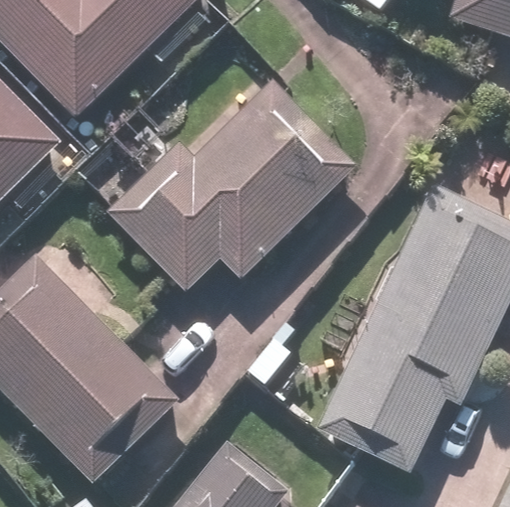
[(0,38),(79,117),(194,0),(0,0),(0,38)]
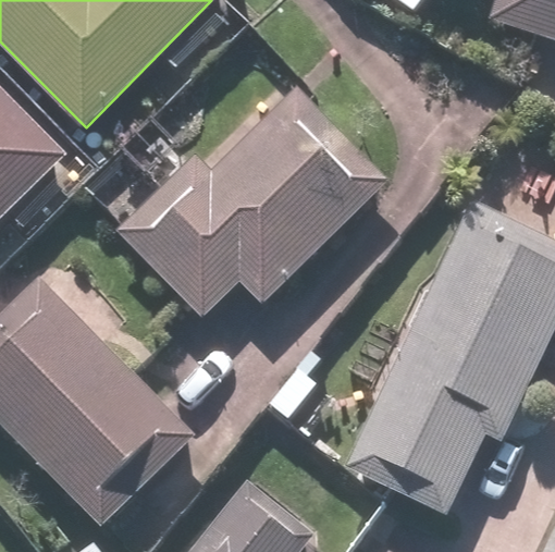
[(491,0),(483,24),(554,46),(554,0),(491,0)]
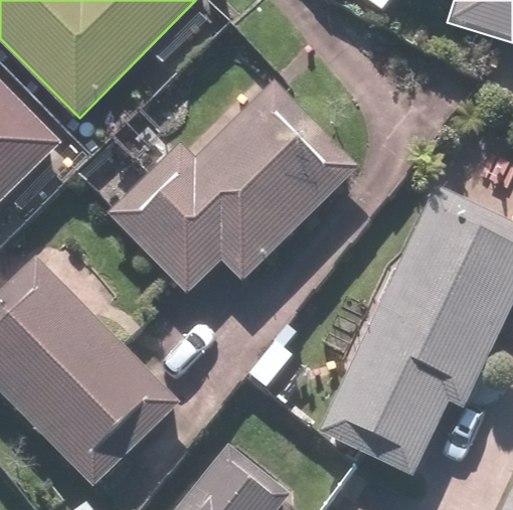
[(0,214),(68,145),(0,78),(0,214)]
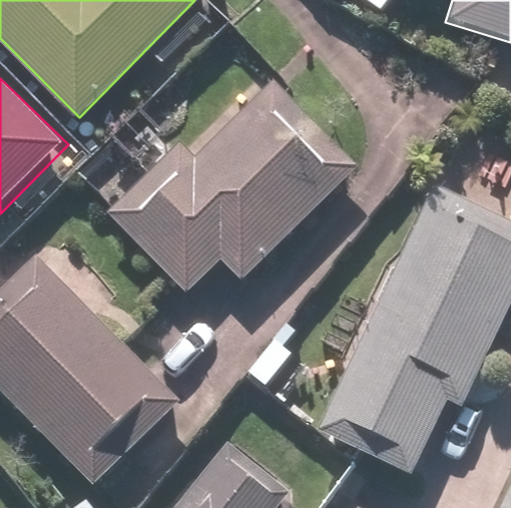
[(241,283),(357,166),(270,79),(194,154),(179,139),(103,215),(187,300),(222,265),(241,283)]
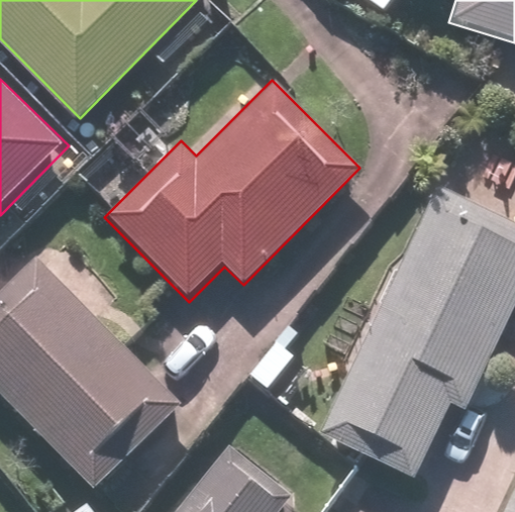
[(514,308),(514,217),(445,182),(321,430),(414,477),(449,405),(464,411),(514,308)]
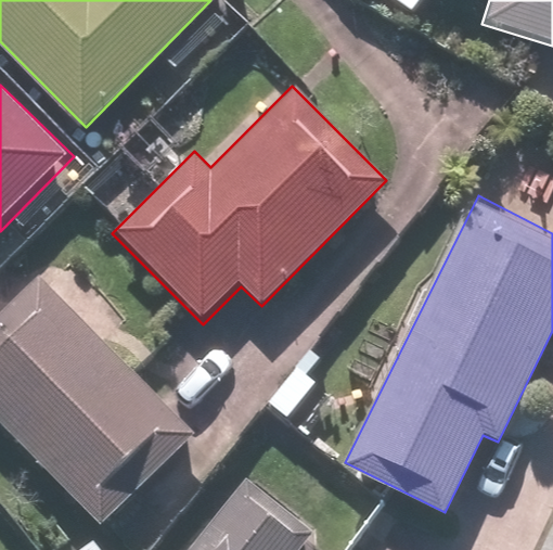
[(196,434),(37,275),(0,310),(0,417),(107,524),(196,434)]
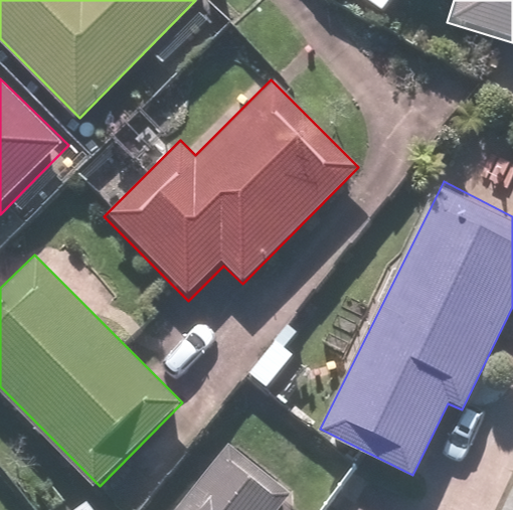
[(230,440),(170,509),(280,509),(294,494),(230,440)]
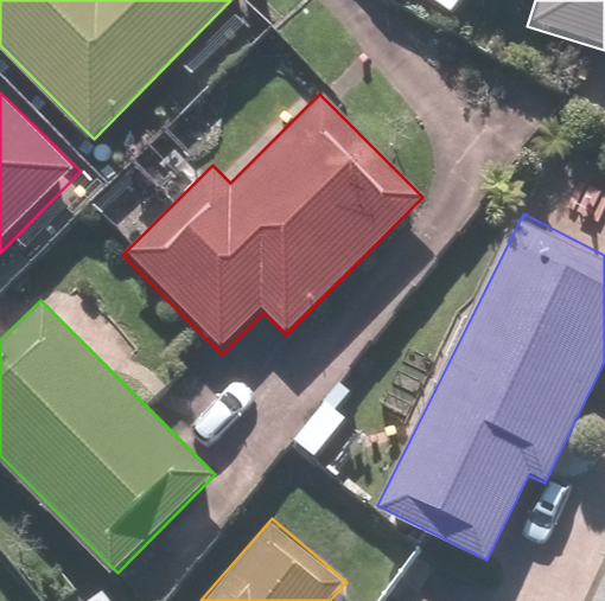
All buildings are outlined.
